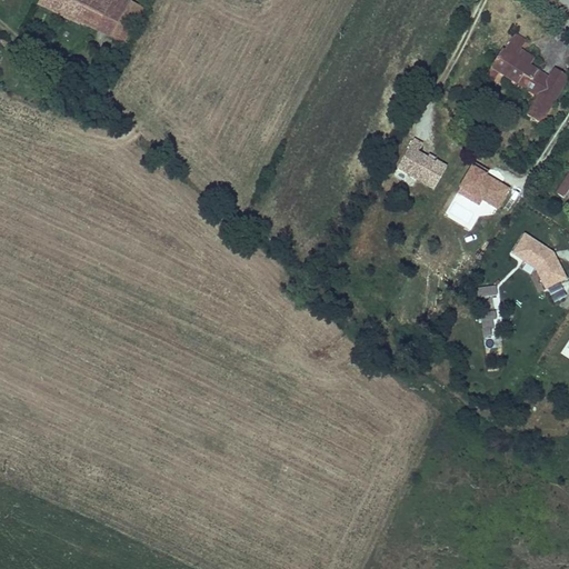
[(143,6),(131,0),(41,0),(40,3),(126,43),(143,6)]
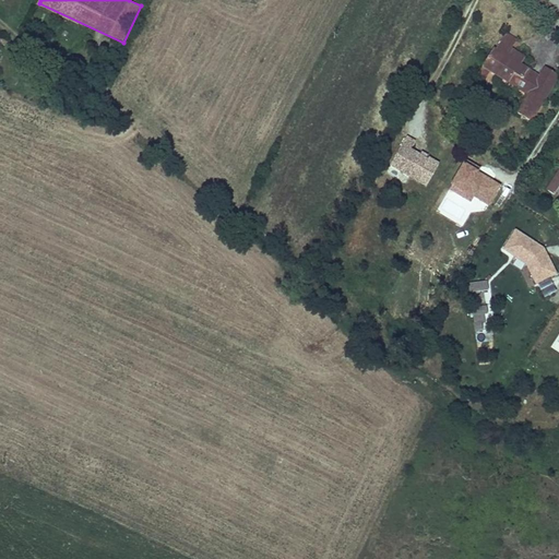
[(496,50),(488,64),(494,68),(533,94),(522,113),(536,122),(557,85),(543,78),(523,66),(527,58),(514,49),(518,44),(506,37),(498,50),(496,50)]
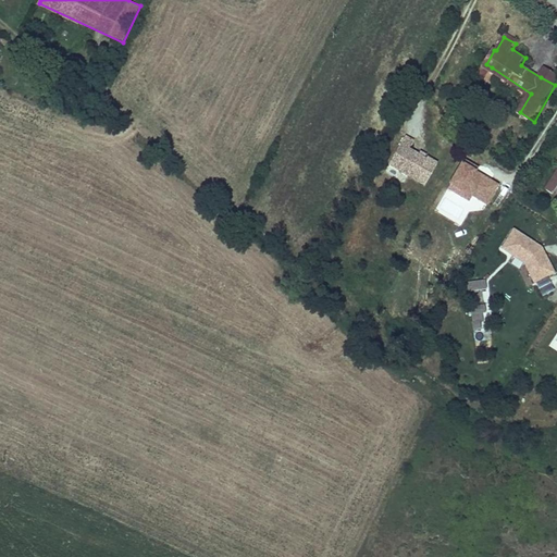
[(492,67),(486,64),(483,70),(489,73),(492,67)]
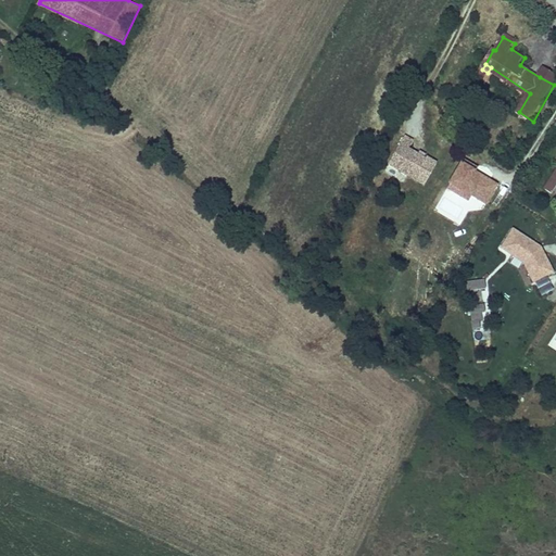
[(555,81),(555,72),(545,66),(540,77),(554,85),(555,81)]
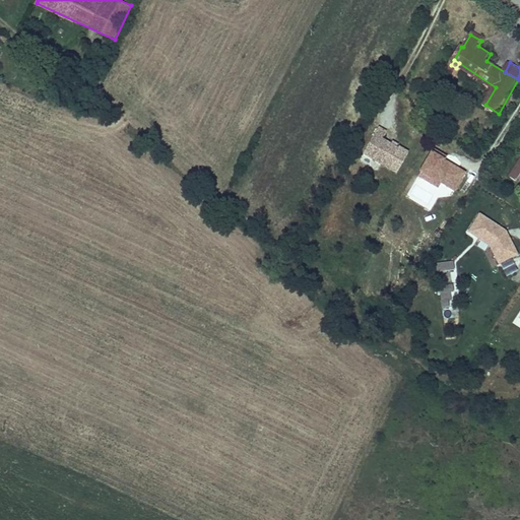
[(361,161),(397,177),(407,151),(383,141),(386,132),(375,127),(361,161)]
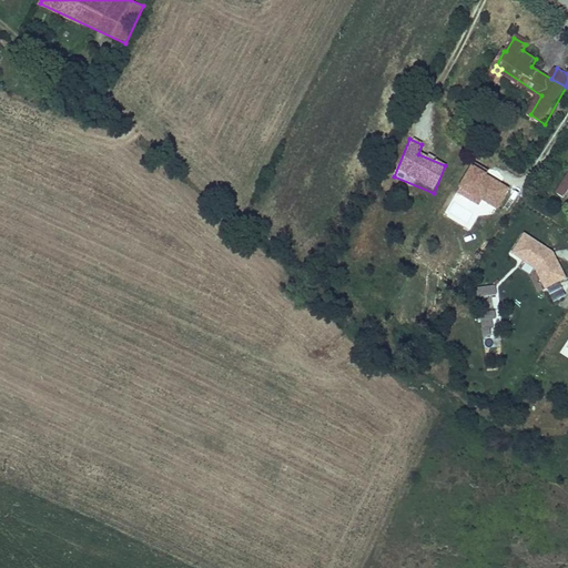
[(567,158),(567,160),(567,161),(567,163),(557,181),(566,186),(567,183),(567,158)]
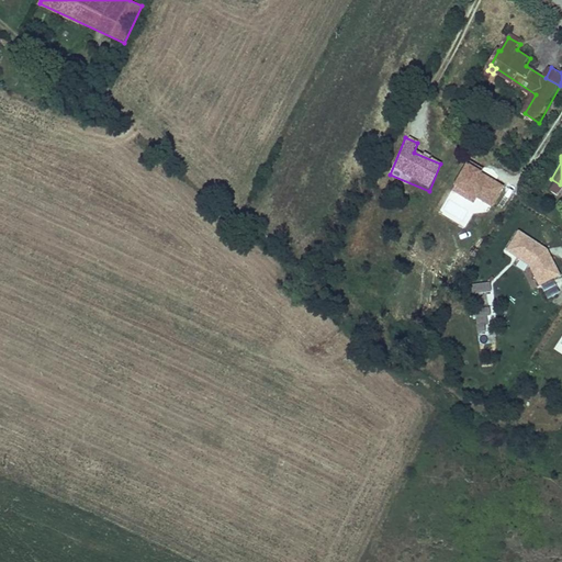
[(490,212),(503,188),(463,167),(450,191),(490,212)]
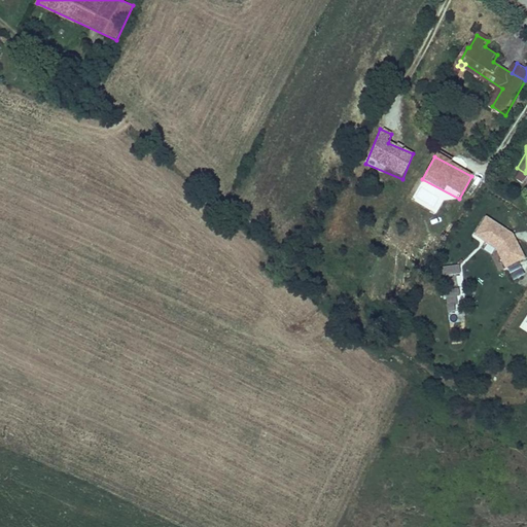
[(511,232),(485,216),(476,234),(495,247),(506,268),(524,258),(511,232)]
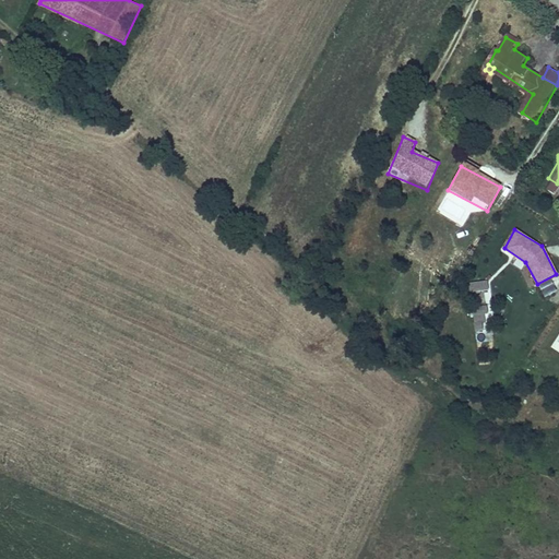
[(485,281),(467,283),(468,292),(486,290),(485,281)]
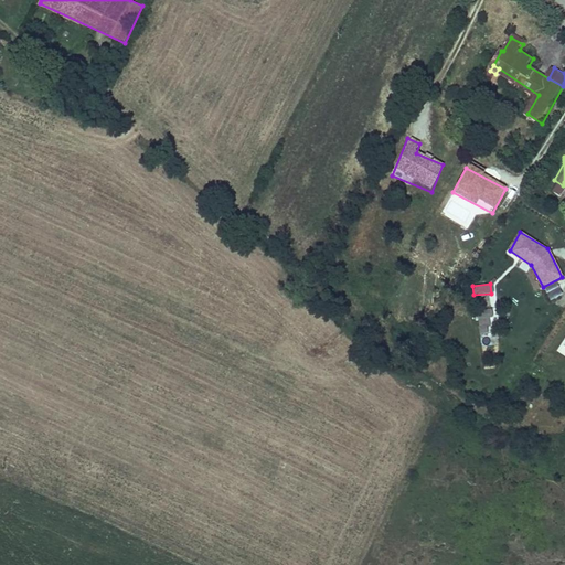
[(490,308),(476,310),(477,318),(491,317),(490,308)]
